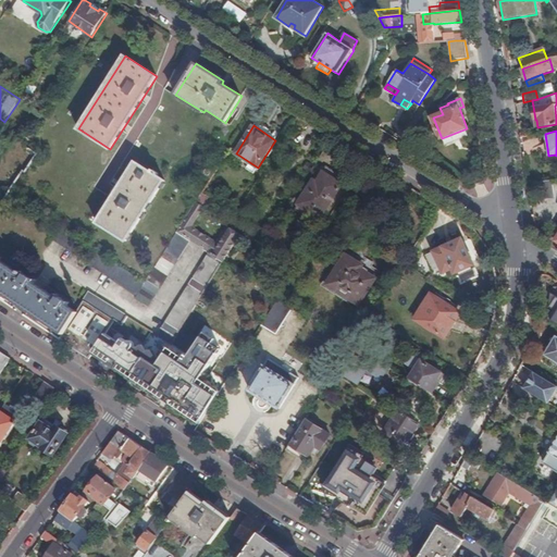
[(98,222),(127,240),(165,180),(158,175),(159,173),(153,170),(152,172),(136,161),(98,222)]
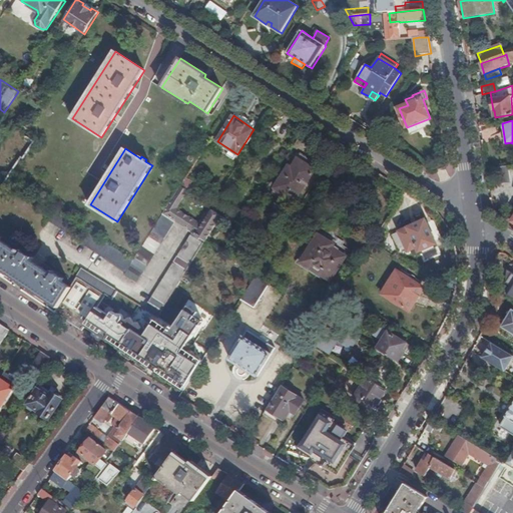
[(316,169),(299,158),(293,168),(289,166),(276,188),(296,201),(316,169)]
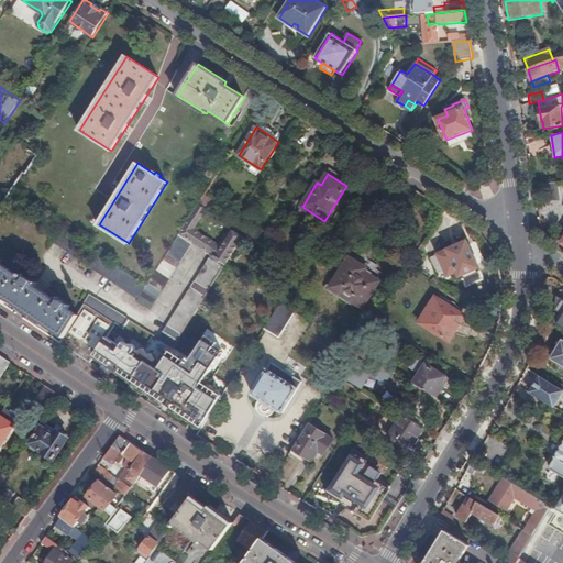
[(89,246),(64,230),(56,243),(80,260),(89,246)]
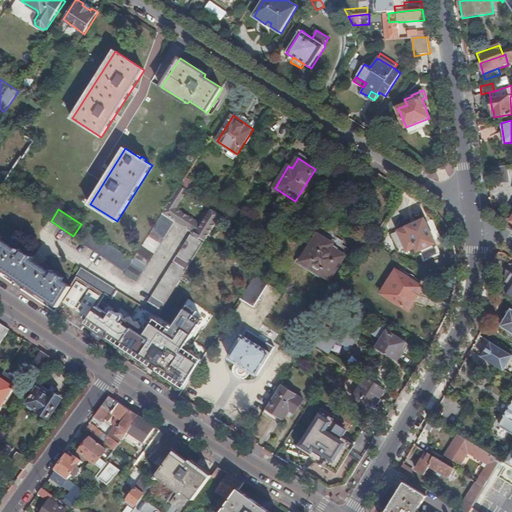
[(175,221),(163,213),(134,260),(91,231),(83,243),(126,272),(125,275),(136,282),(175,221)]
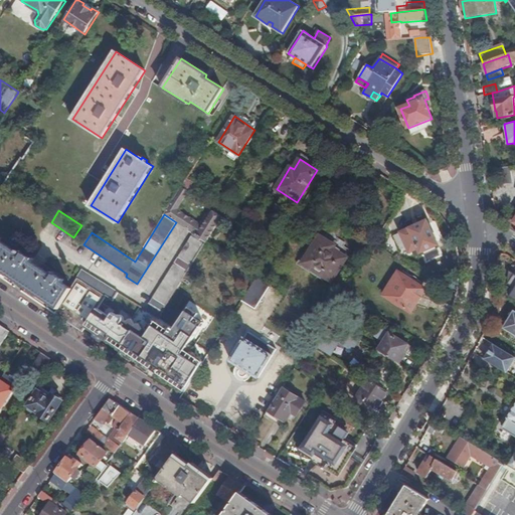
[(193,233),(206,241),(207,241),(218,223),(208,217),(203,225),(201,224),(198,222),(191,232),(193,233)]
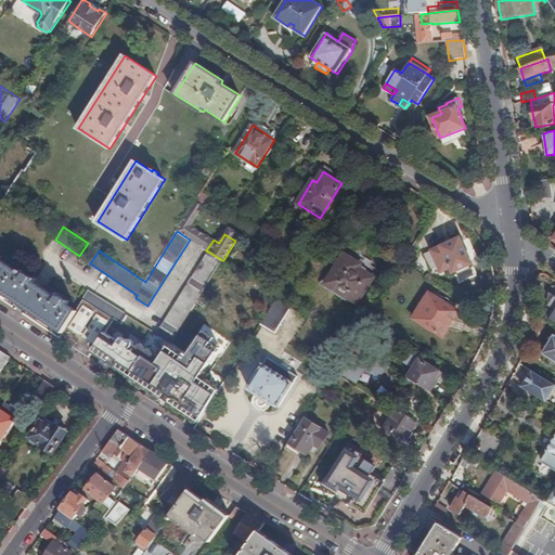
[(474,265),(461,237),(425,255),(433,270),(439,267),(442,273),(452,269),(454,273),(474,265)]
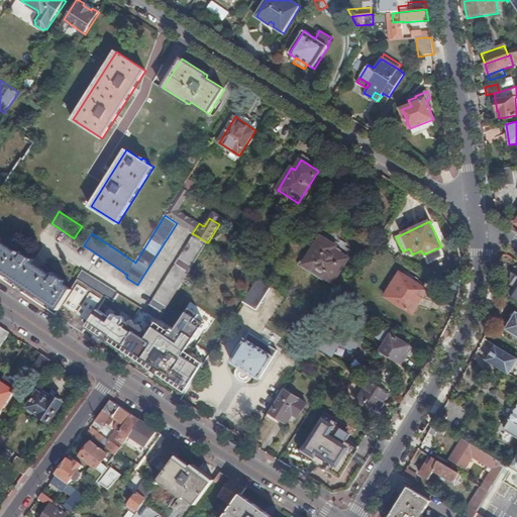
[(159,318),(159,319),(207,242),(194,234),(146,311),(159,318)]
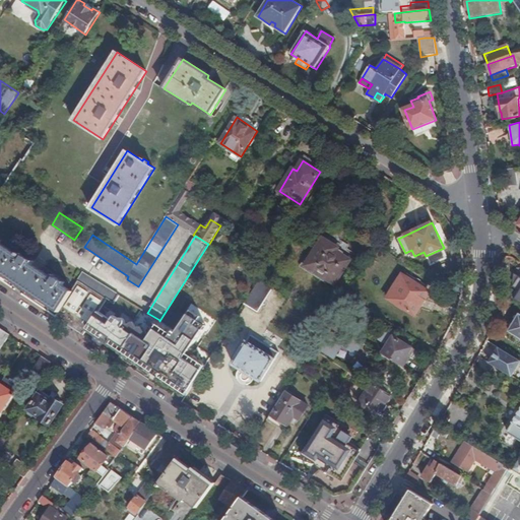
[(305,265),(314,271),(331,243),(323,237),(305,265)]
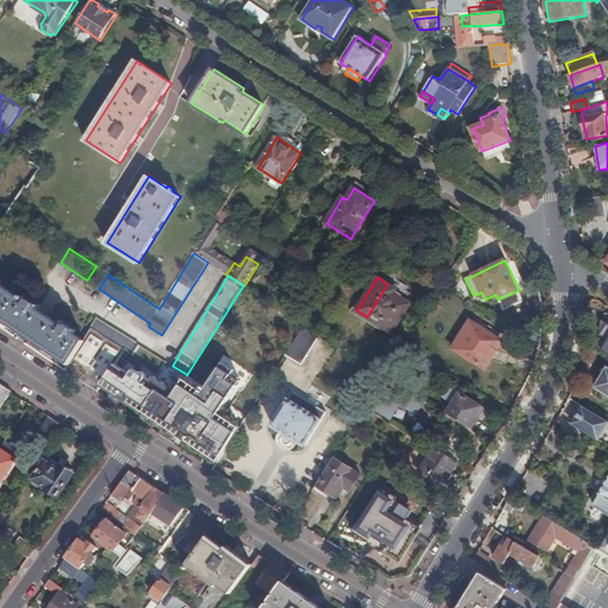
[(0,318),(24,335),(70,365),(84,341),(74,334),(76,330),(70,328),(63,322),(61,325),(39,311),(38,310),(39,306),(35,304),(30,301),(26,297),(26,298),(23,297),(20,298),(0,285),(2,282),(0,280),(0,318)]
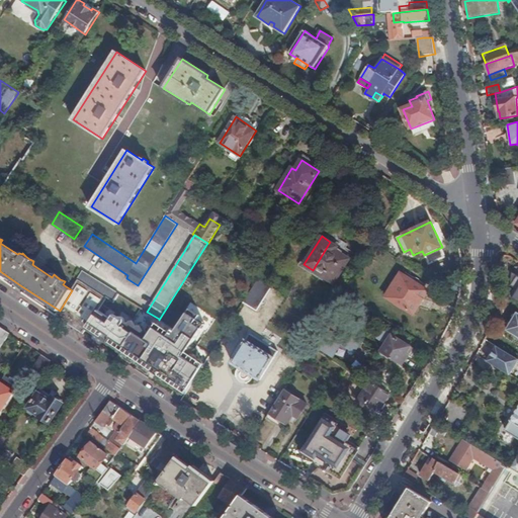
[(330,242),(313,270),(334,283),(350,258),(336,250),(338,246),(330,242)]
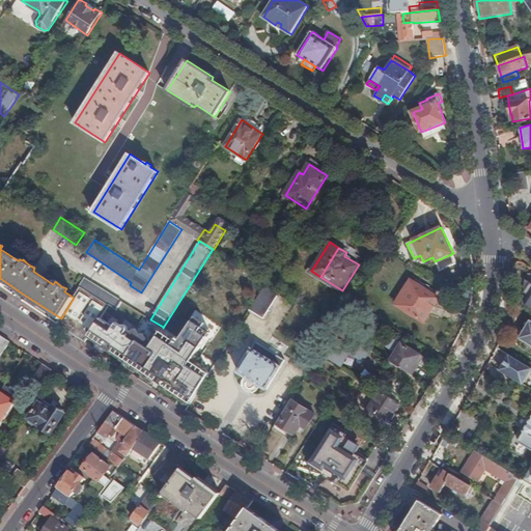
[(528,274),(530,264),(515,260),(512,270),(528,274)]
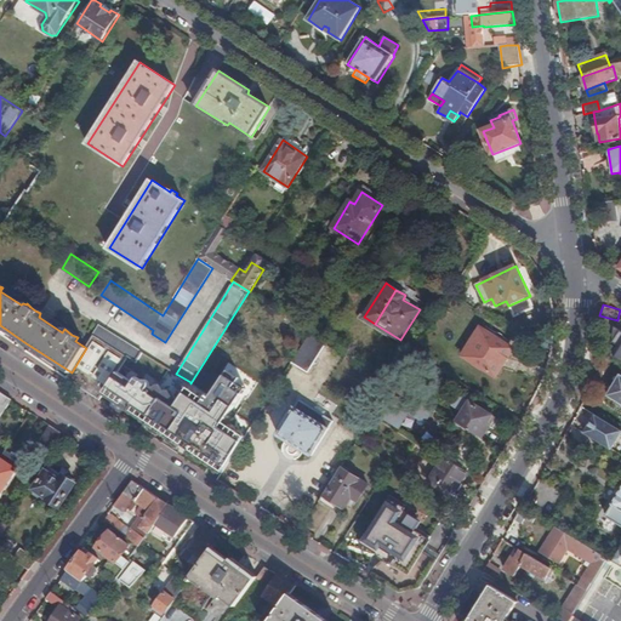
[(100,326),(95,336),(126,357),(127,355),(136,362),(142,353),(100,326)]
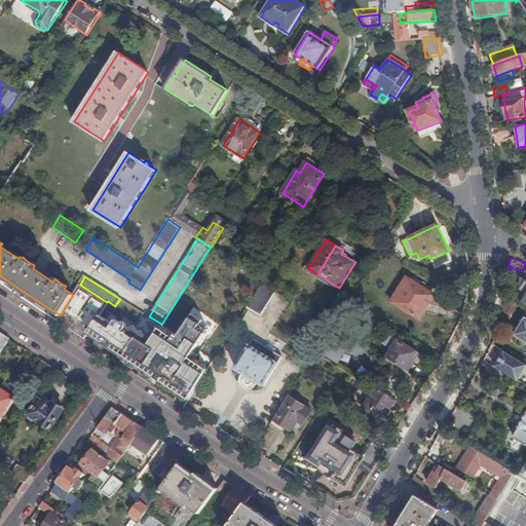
[(418,318),(420,318),(425,311),(434,299),(435,297),(434,294),(408,277),(392,302),(418,318)]
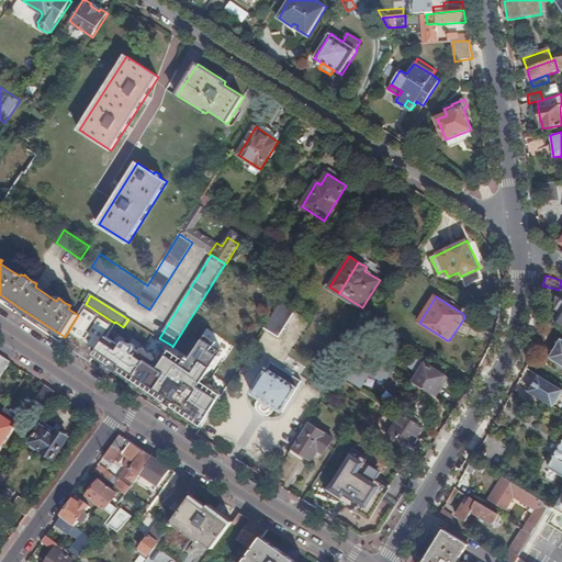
[(282,300),(265,328),(280,337),(298,308),(282,300)]
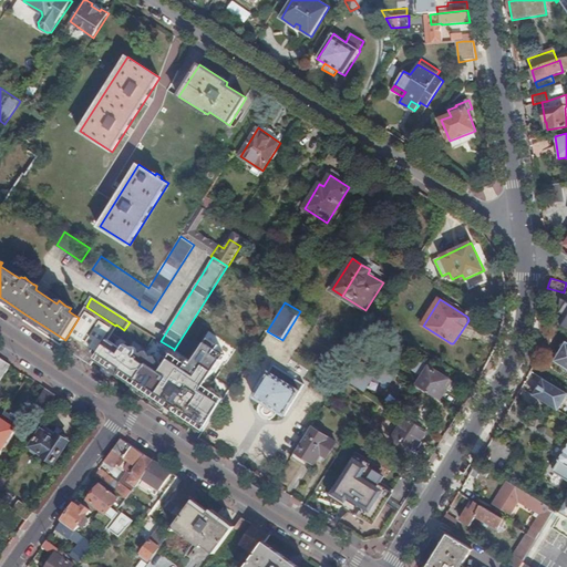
[(93,361),(110,333),(115,326),(86,307),(79,318),(65,340),(61,347),(75,356),(90,366),(93,361)]
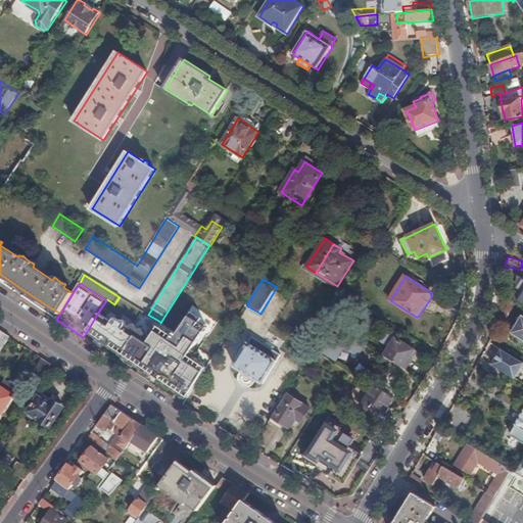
[(131,304),(120,297),(114,304),(127,313),(131,304)]
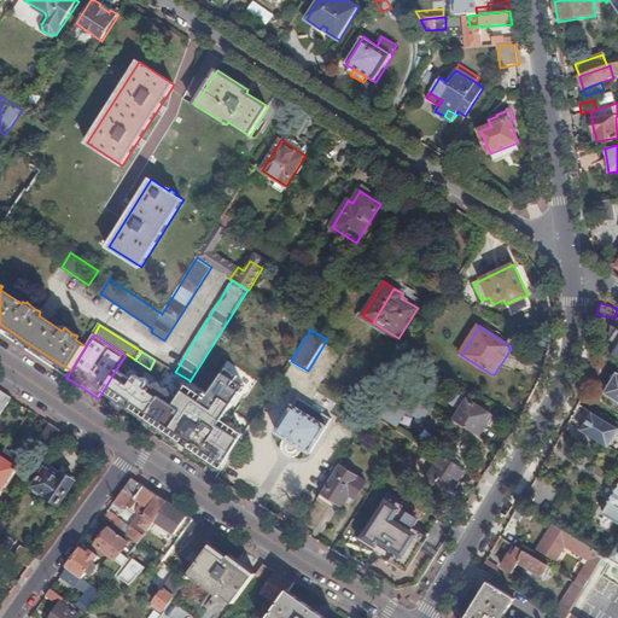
[(120,363),(101,394),(222,470),(246,432),(226,419),(248,385),(225,372),(210,395),(190,380),(179,396),(120,363)]
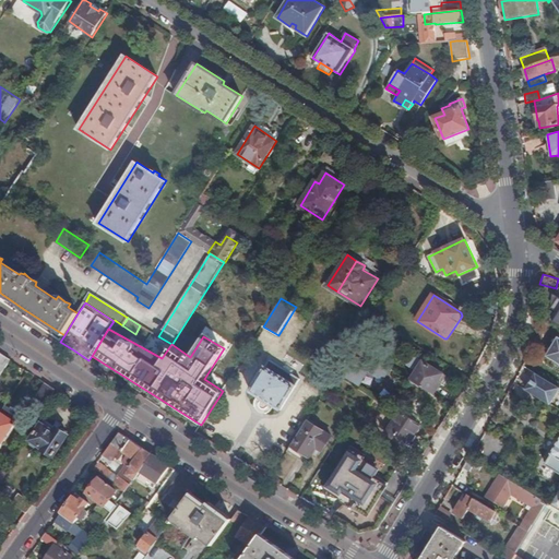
[(558,337),(547,356),(558,363),(558,337)]
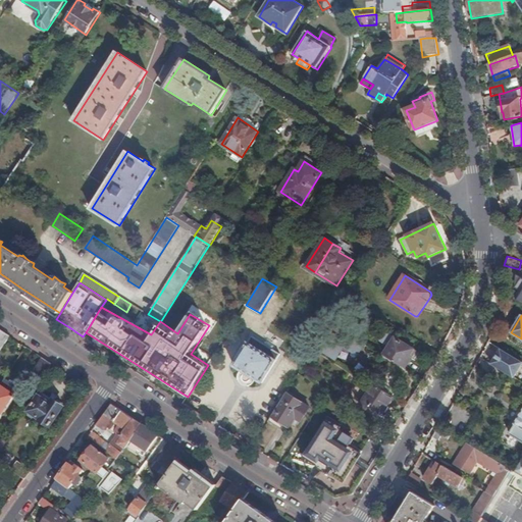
[(10,336),(1,330),(0,331),(0,350),(1,351),(10,336)]
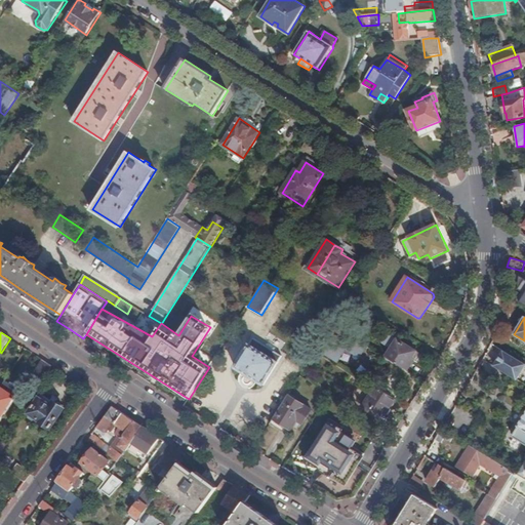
[(264,386),(282,357),(253,338),(235,368),(264,386)]
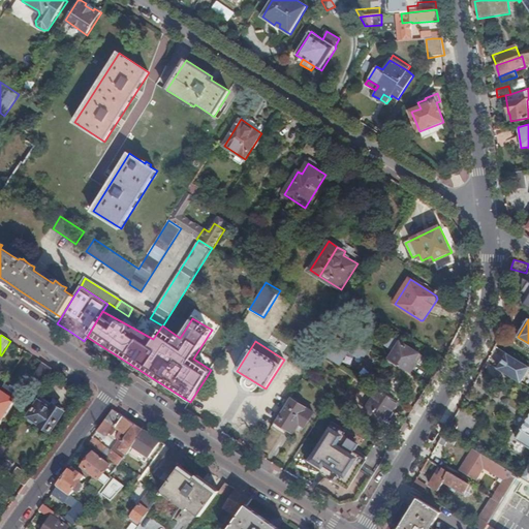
[(390,361),(411,374),(417,364),(415,362),(421,354),(401,343),(390,361)]
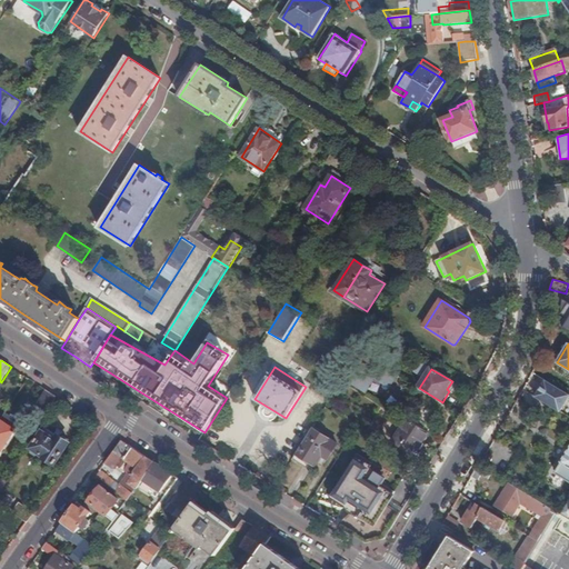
[(528,385),(537,389),(533,395),(562,411),(568,400),(568,391),(535,372),(528,385)]
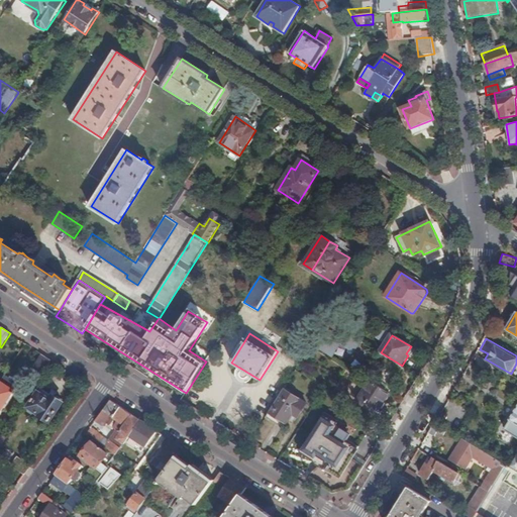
[(491,363),(476,353),(471,363),(486,372),(491,363)]
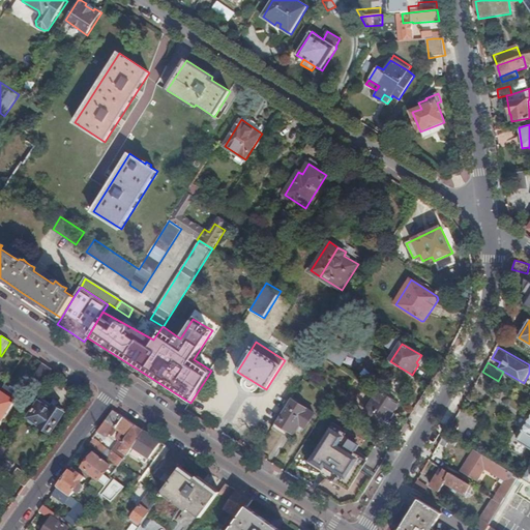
[(53,371),(43,363),(34,378),(43,384),(53,371)]
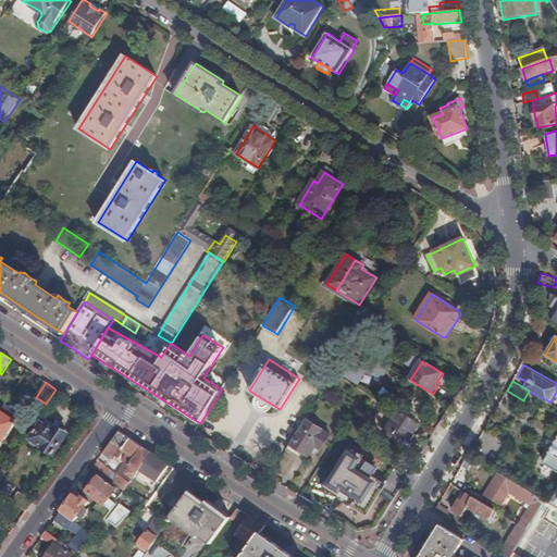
[(408,443),(420,424),(397,410),(384,433),(393,438),(395,435),(408,443)]
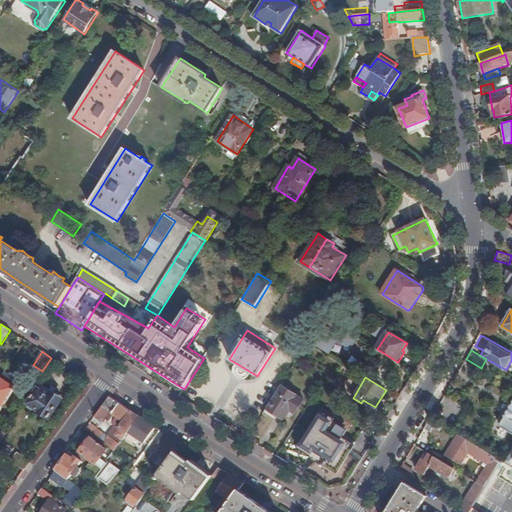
[(0,409),(15,388),(0,379),(0,409)]
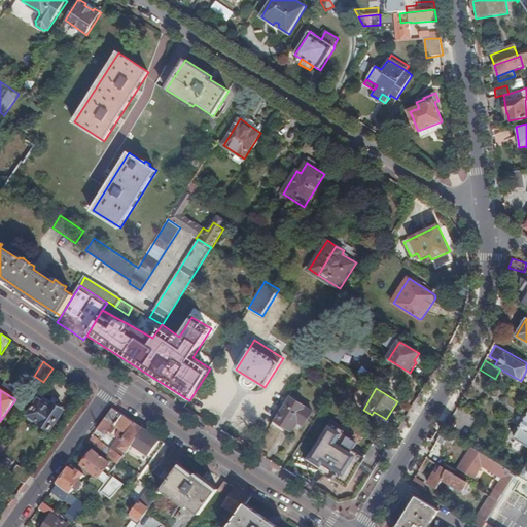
[(51,430),(65,412),(63,411),(64,410),(64,408),(59,405),(58,406),(57,407),(42,397),(29,416),(51,430)]
